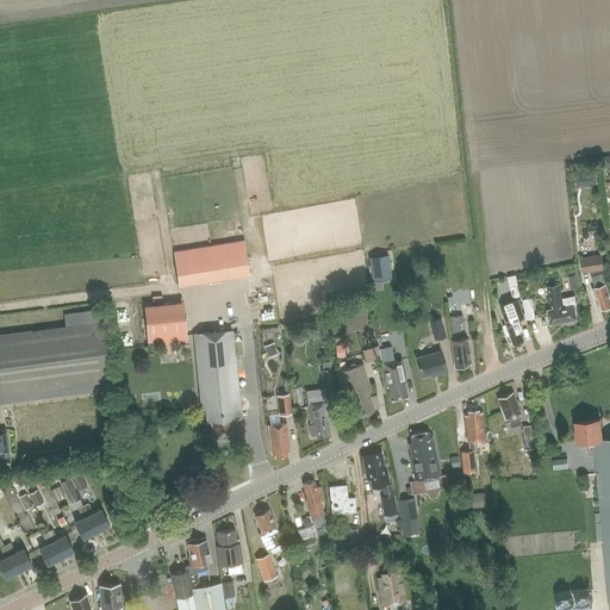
[(576,178),(577,186),(596,184),(595,174),(576,178)]
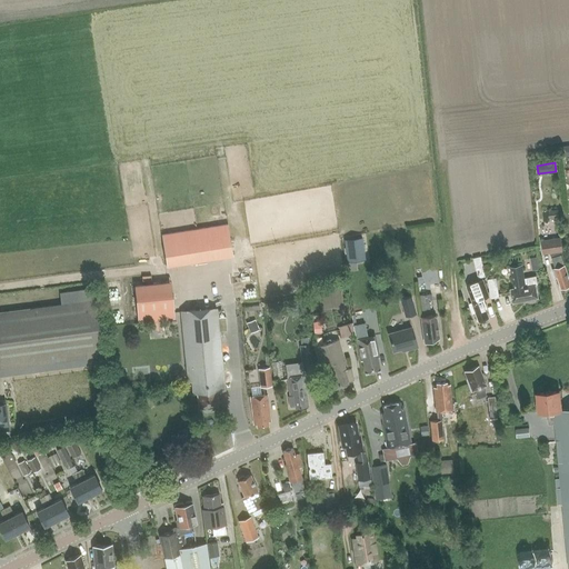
[(227,223),(161,235),(167,267),(232,257),(227,223)]
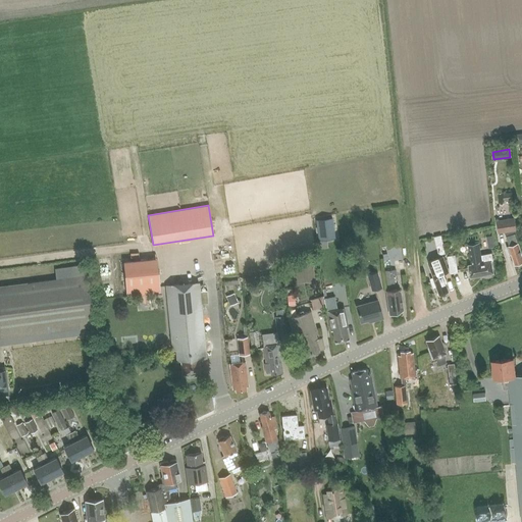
[(332,218),(316,220),(318,240),(334,238),(332,218)]
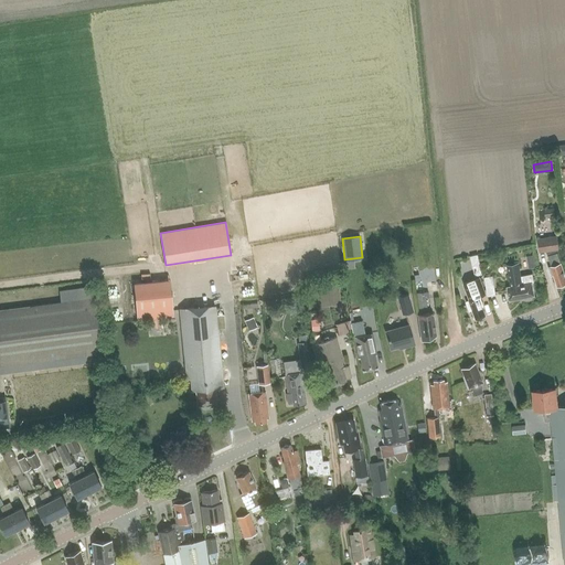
[(557,236),(537,240),(540,253),(547,252),(552,267),(548,268),(552,277),(555,276),(558,287),(564,285),(564,273),(558,254),(557,249),(560,249),(557,236)]
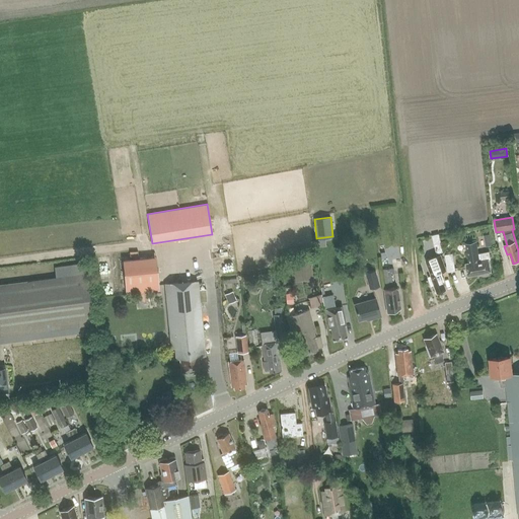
[(492,234),(485,235),(487,246),(494,244),(492,234)]
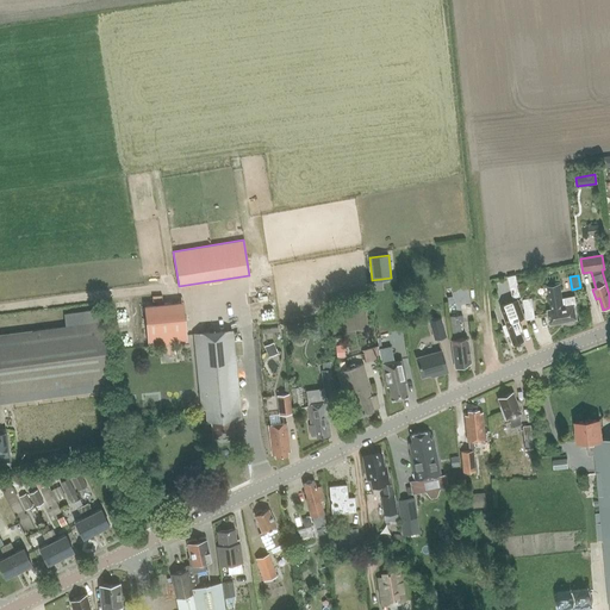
[(551,325),(552,325),(578,319),(576,305),(577,305),(574,297),(562,299),(560,284),(548,286),(552,309),(547,310),(551,325)]
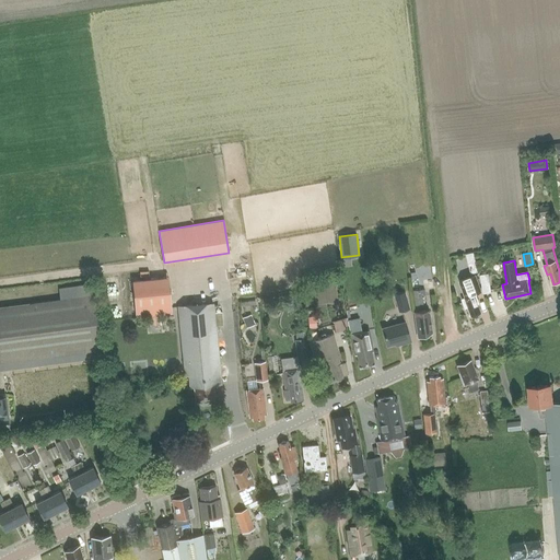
[(483,294),(491,292),(488,275),(480,276),(483,294)]
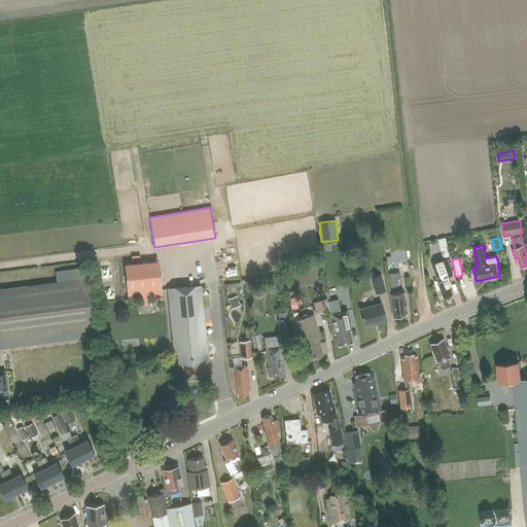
[(448,259),(433,265),(438,280),(434,281),(438,290),(441,289),(445,297),(453,294),(450,286),(451,286),(448,277),(453,275),(448,259)]
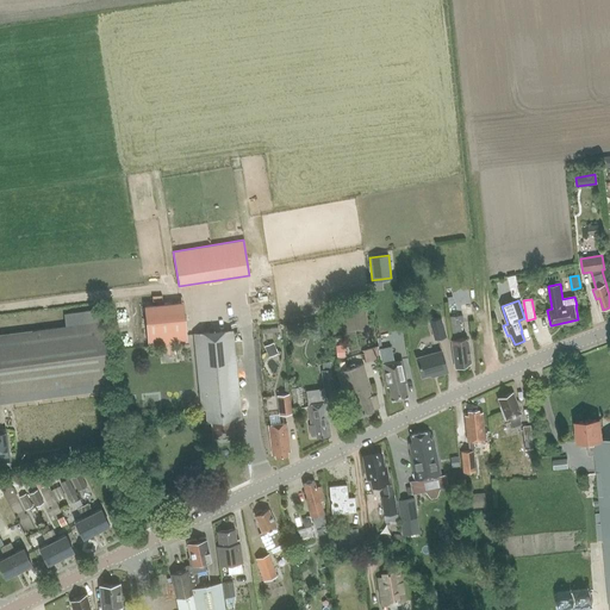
[(145,306),(148,347),(161,346),(175,344),(187,343),(185,304),(145,306)]
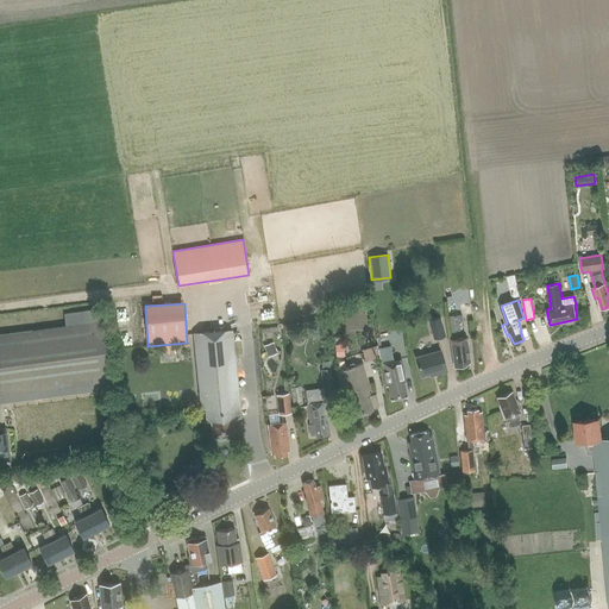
[(66,325),(0,333),(0,394),(110,381),(101,309),(64,313),(66,325)]
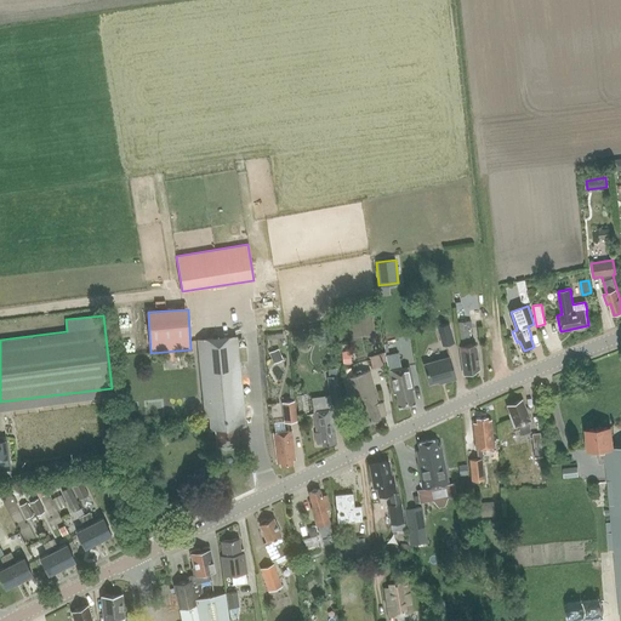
[(459,323),(461,340),(471,339),(469,329),(473,329),(472,322),(459,323)]
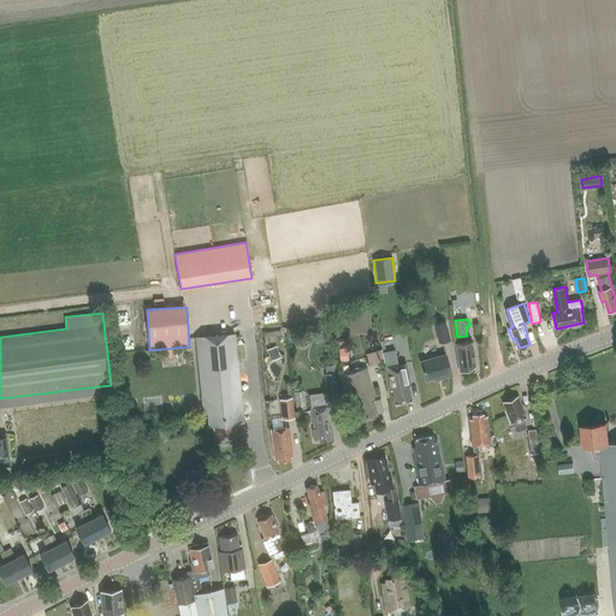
[(439,343),(451,339),(445,320),(433,324),(439,343)]
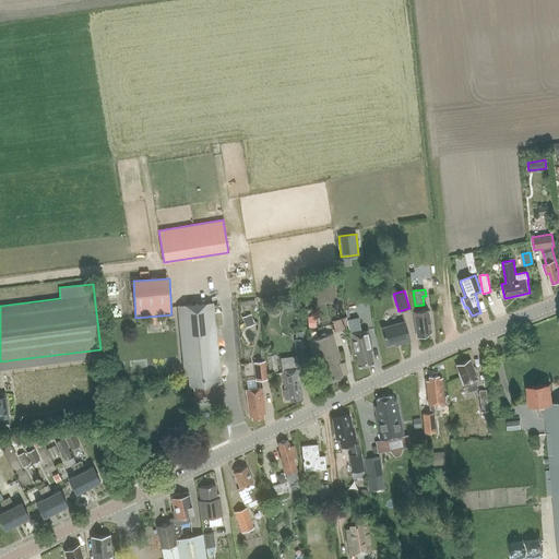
[(215,302),(178,306),(185,376),(188,376),(189,388),(194,388),(197,401),(215,400),(214,385),(222,385),(217,326),(223,325),(222,311),(215,312),(215,302)]
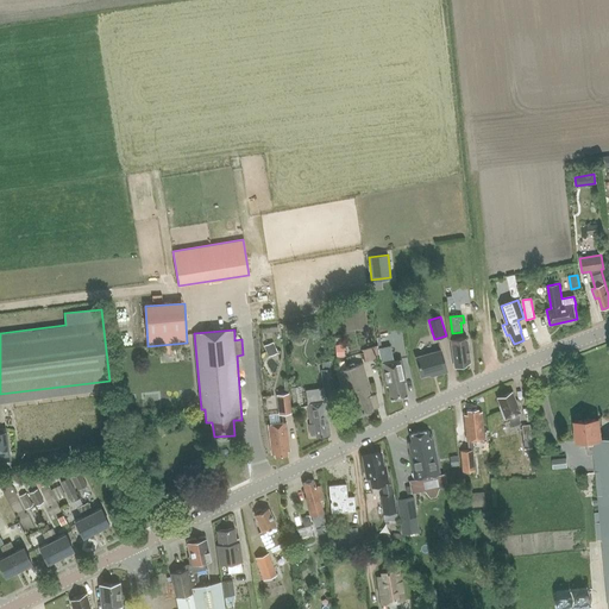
[(293,330),(288,337),(294,340),(299,333),(293,330)]
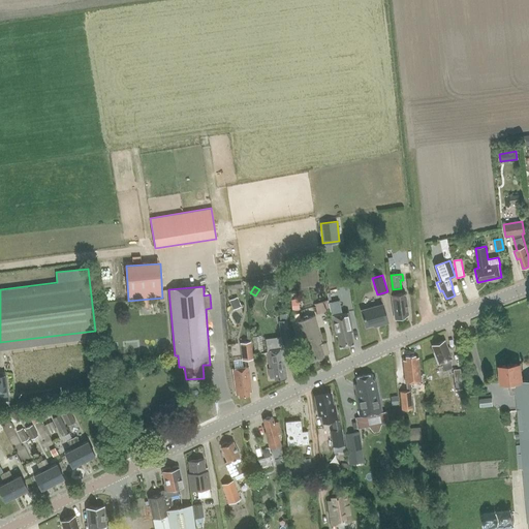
[(397,320),(409,316),(407,294),(394,297),(397,320)]
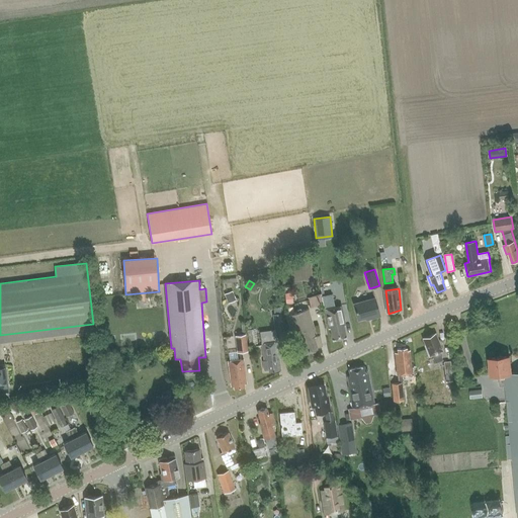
[(225,294),(229,304),(236,300),(232,291),(225,294)]
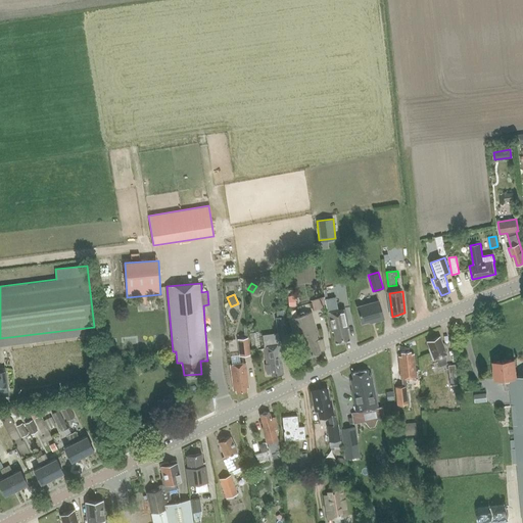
[(150,295),(138,296),(139,304),(151,303),(150,295)]
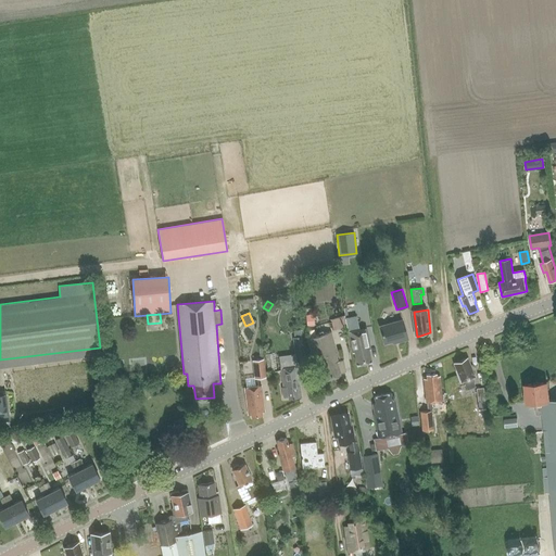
[(314,314),(306,314),(307,326),(315,325),(314,314)]
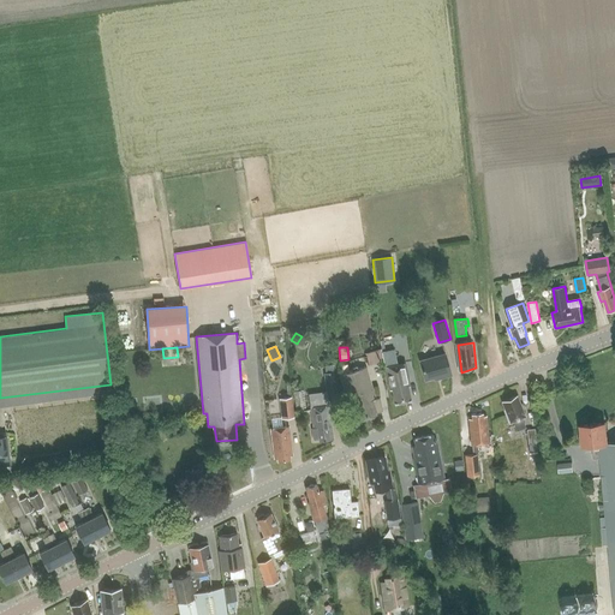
[(393,350),(383,352),(392,390),(393,390),(396,404),(412,400),(408,387),(411,386),(406,363),(396,365),(393,350)]
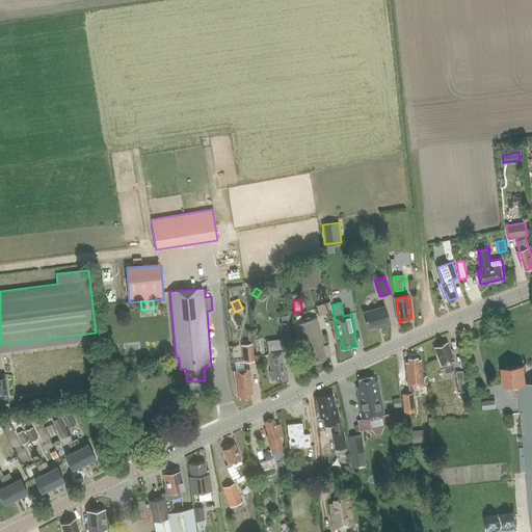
[(376,328),(390,324),(384,306),(363,312),(368,328),(376,326),(376,328)]
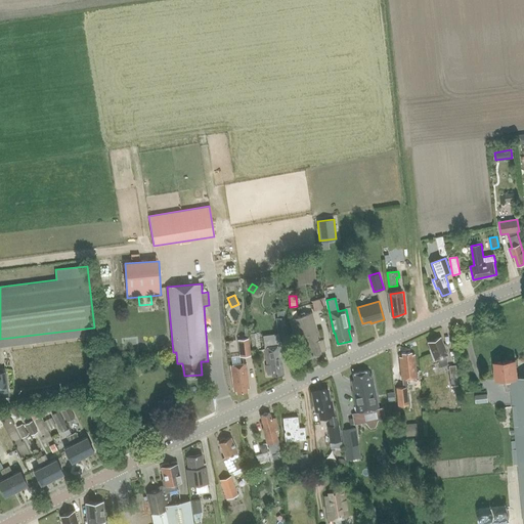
[(279,335),(289,334),(286,311),(278,312),(279,318),(277,319),(279,335)]
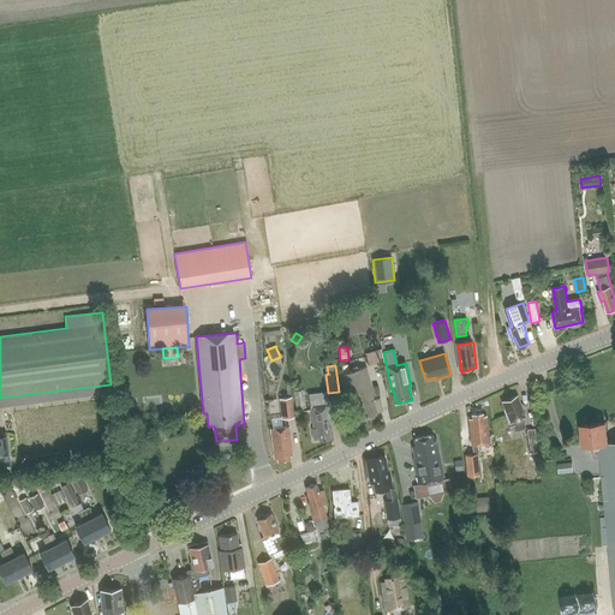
[(366,368),(340,375),(353,421),(357,419),(359,423),(377,418),(376,415),(382,412),(380,400),(376,401),(366,368)]
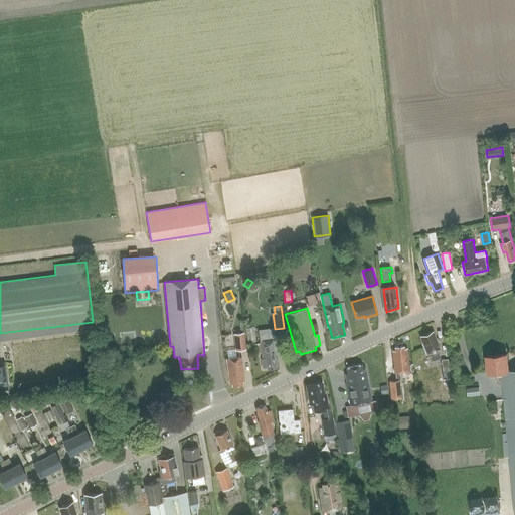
[(433,361),(441,358),(438,350),(441,349),(434,332),(420,337),(422,342),(421,344),(426,355),(430,353),(433,361)]
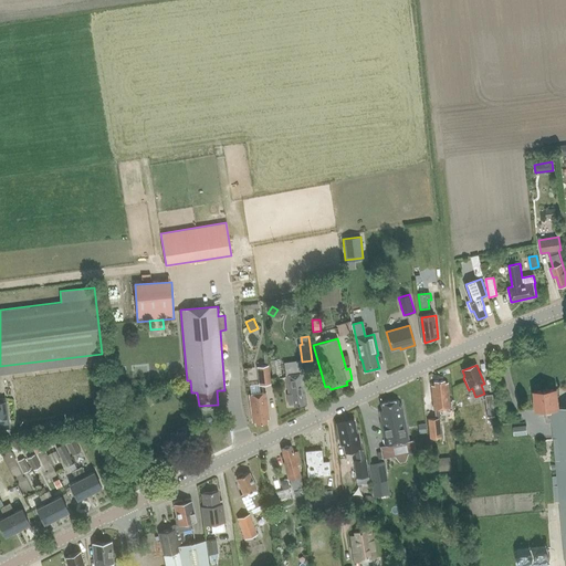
[(271,384),(269,366),(258,368),(260,386),(271,384)]
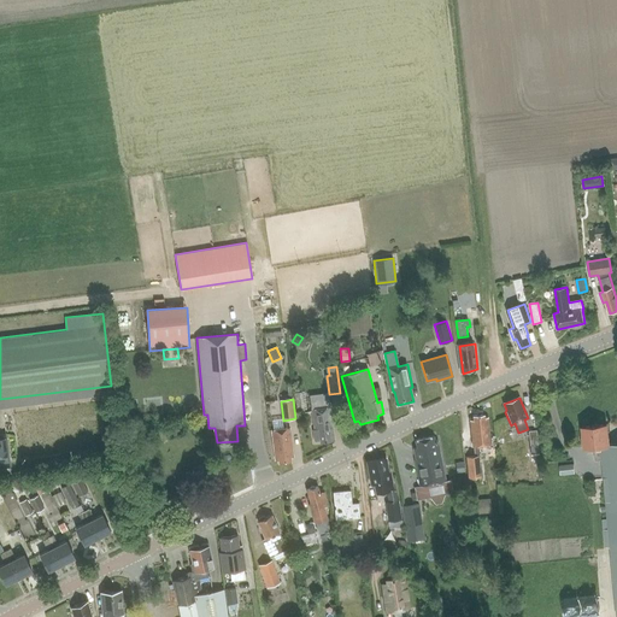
[(331,438),(335,438),(331,407),(313,410),(316,430),(313,430),(315,441),(321,440),(321,444),(333,442),(331,438)]
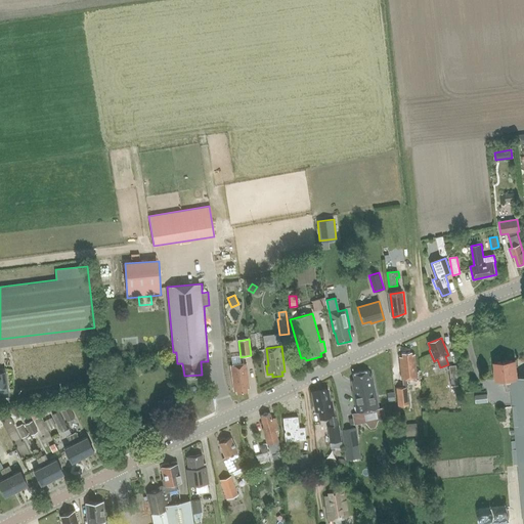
[(406,379),(417,378),(415,354),(411,355),(411,352),(402,353),(402,357),(399,357),(401,380),(402,379),(406,379)]
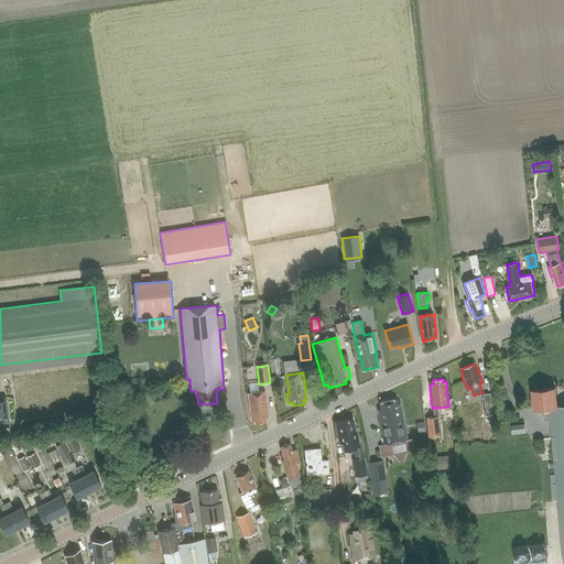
[(563,405),(556,407),(554,388),(533,390),(534,409),(543,408),(544,421),(551,420),(556,484),(552,484),(554,500),(559,500),(563,559),(563,405)]
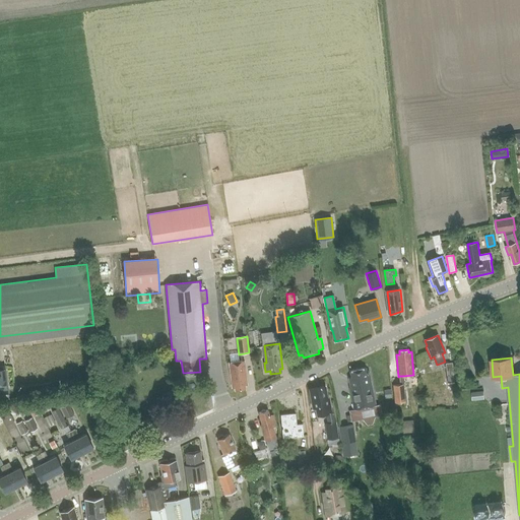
[(246,385),(249,385),(245,362),(231,364),(234,388),(236,388),(236,390),(246,389),(246,385)]
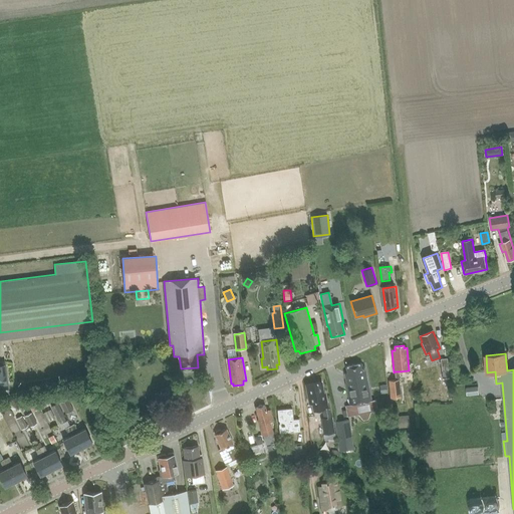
[(450,379),(448,358),(441,359),(443,379),(450,379)]
